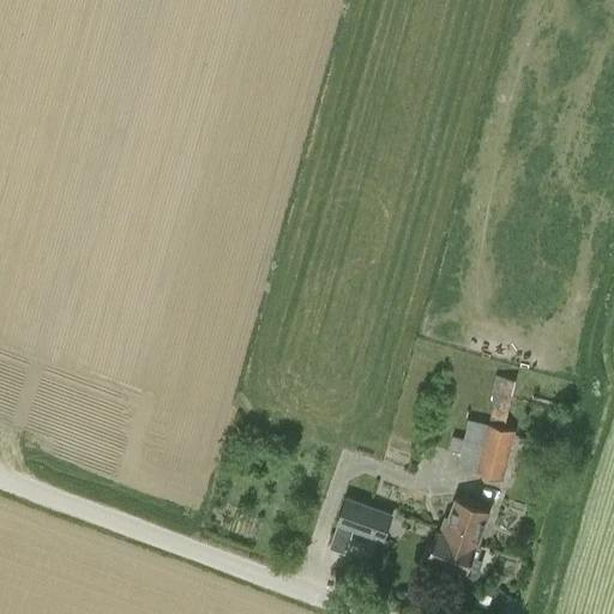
[(505,479),(517,429),(505,427),(517,379),(497,374),(492,395),(495,396),(489,423),(470,419),(465,438),(453,435),(450,449),(462,452),(458,467),(505,479)]
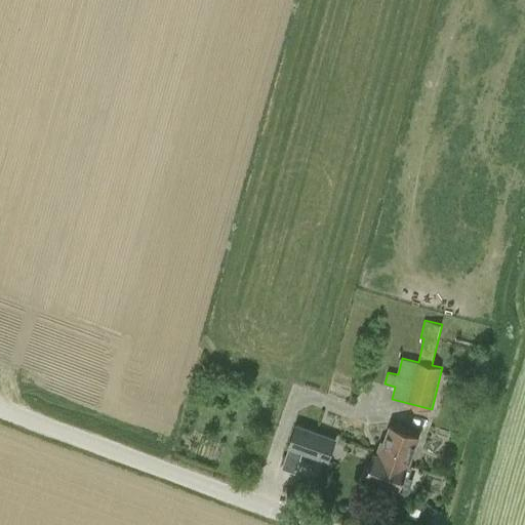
[(377,448),(409,459),(419,432),(391,421),(385,438),(381,437),(377,448)]
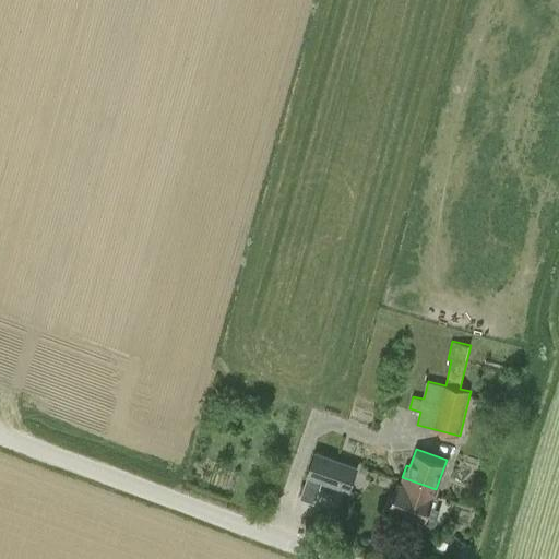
[(307,476),(351,492),(359,466),(316,451),(307,476)]
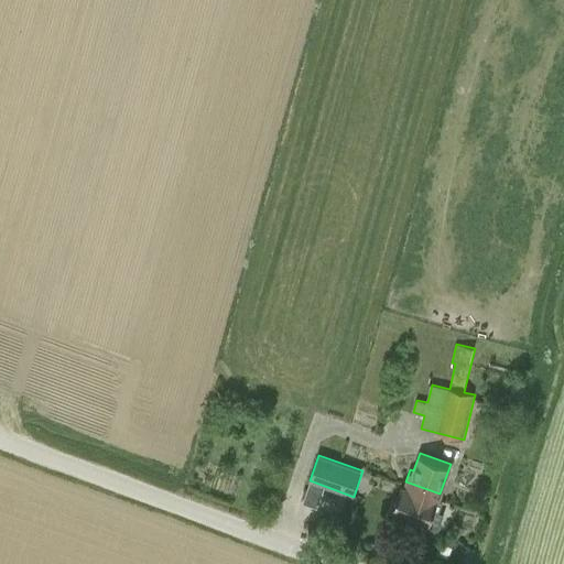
[(391,510),(429,524),(440,494),(405,481),(404,485),(401,483),(391,510)]
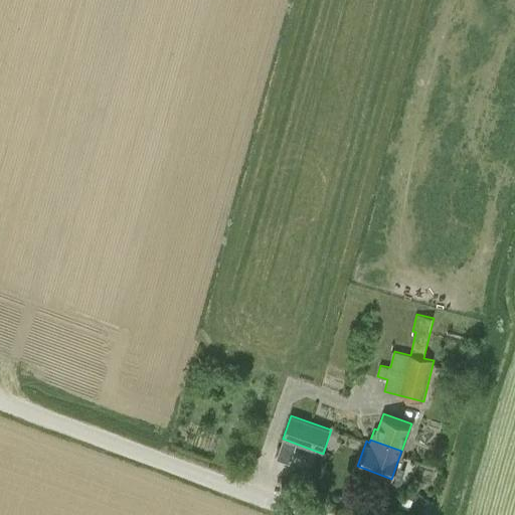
[(424,514),(428,514),(435,502),(422,497),(416,512),(424,514)]
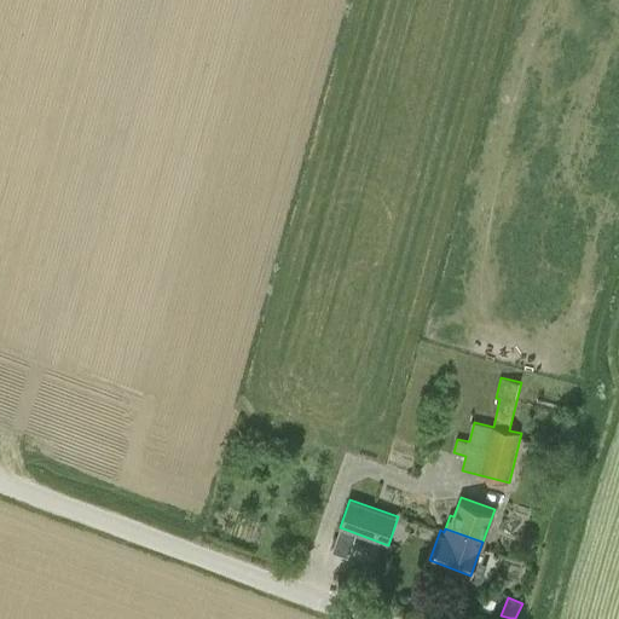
[(464,618),(495,618),(496,615),(469,607),(464,618)]
